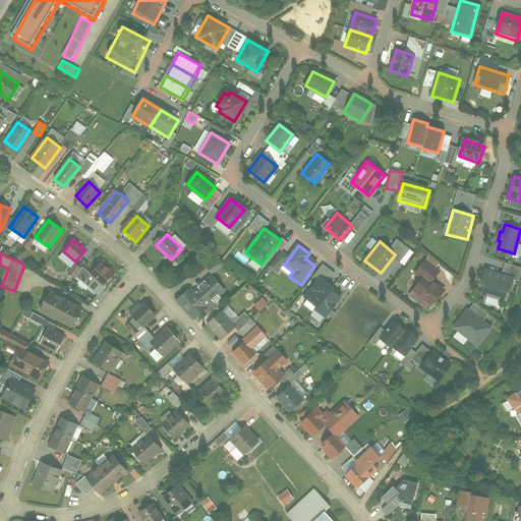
[(114,279),(111,276),(113,273),(100,262),(90,273),(83,268),(77,276),(100,295),(114,279)]
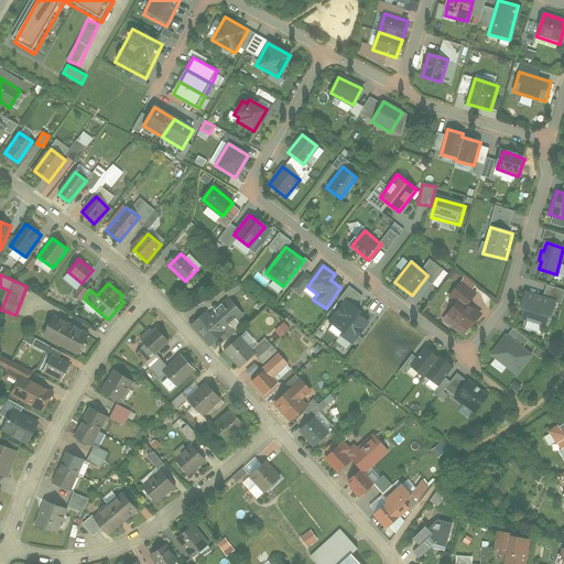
[(445,317),(470,334),(481,318),(467,308),(476,294),(459,283),(449,297),(455,302),(445,317)]
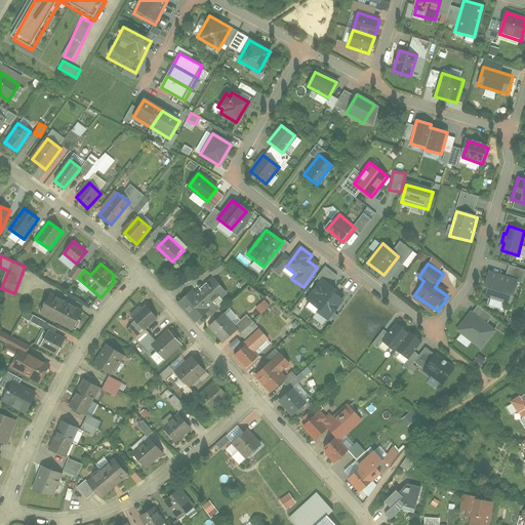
[(485,296),(511,303),(516,279),(491,273),(485,296)]
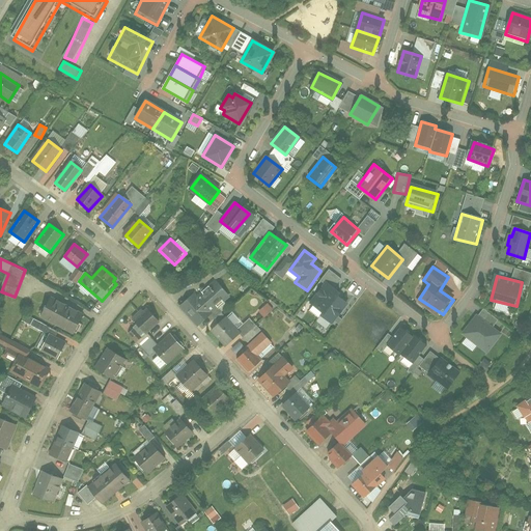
[(180,305),(199,327),(210,318),(205,313),(230,295),(219,280),(194,300),(191,297),(180,305)]
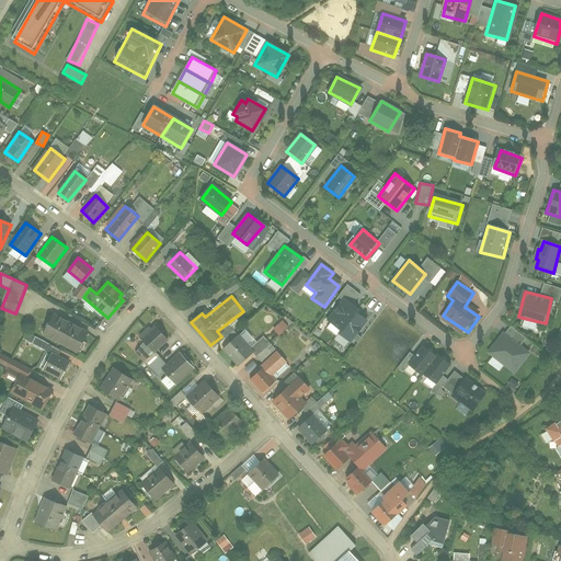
[(353,344),(370,322),(357,312),(358,310),(344,298),(328,319),(342,330),(339,333),(353,344)]
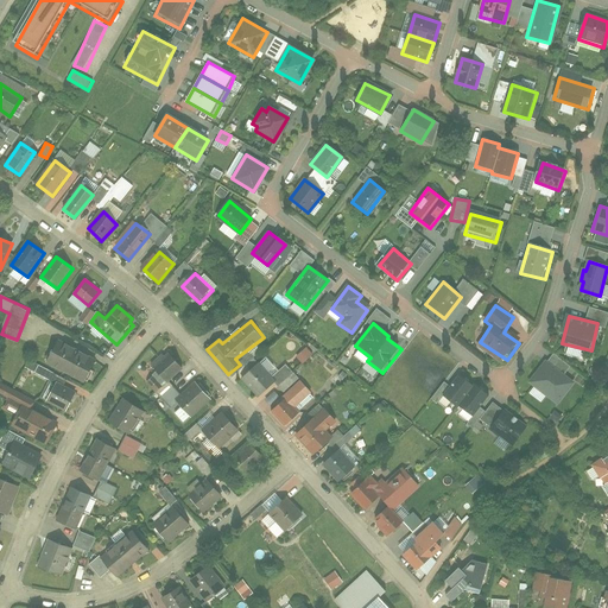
[(49,361),(87,381),(97,362),(59,342),(49,361)]
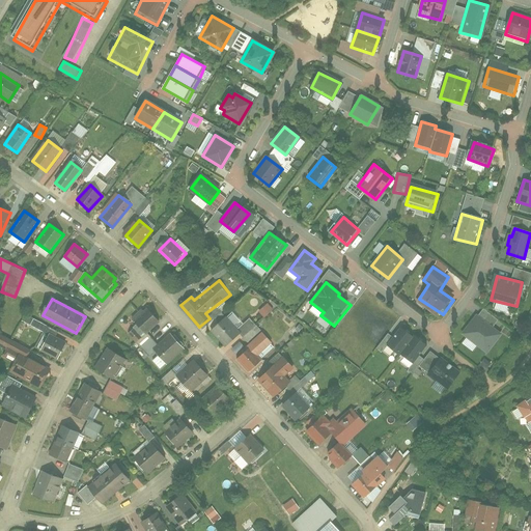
[(258,312),(264,317),(273,309),(268,303),(258,312)]
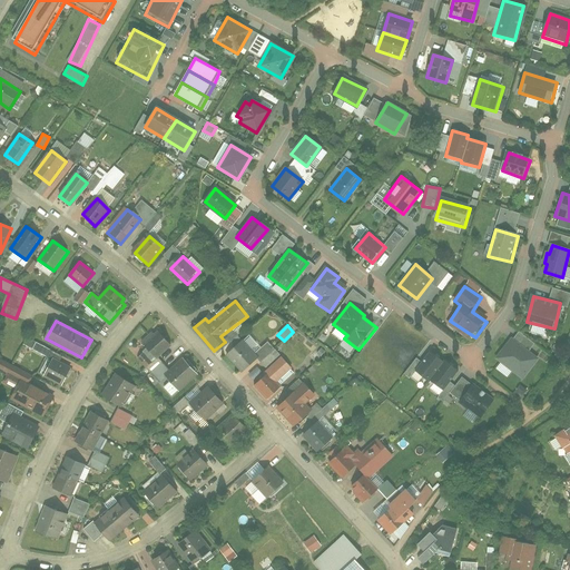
[(172,345),(160,331),(144,344),(156,359),(172,345)]
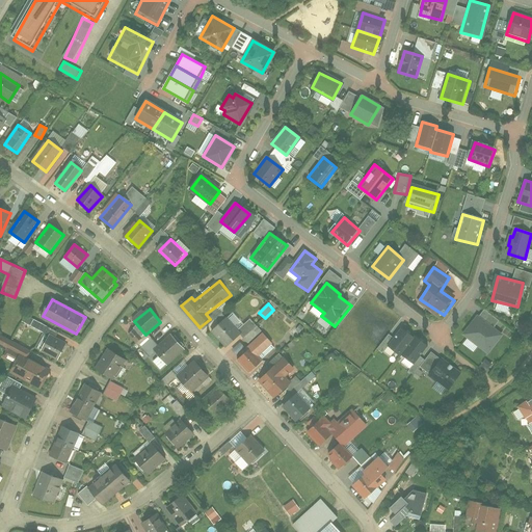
[(463,334),(488,352),(503,334),(478,315),(463,334)]
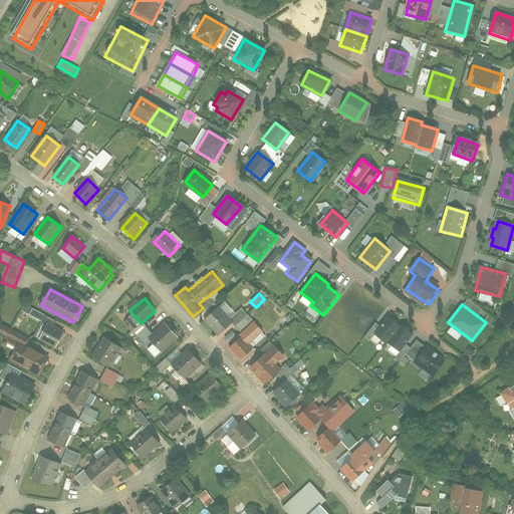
[(218,309),(205,320),(218,335),(231,324),(218,309)]
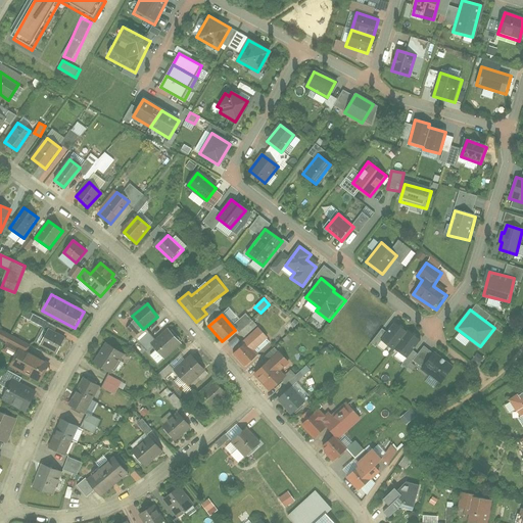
[(407,331),(393,323),(382,341),(395,349),(407,331)]
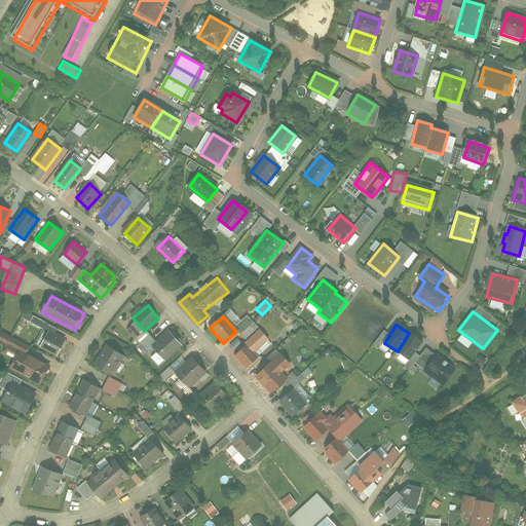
[(40,346),(58,355),(66,339),(48,330),(40,346)]
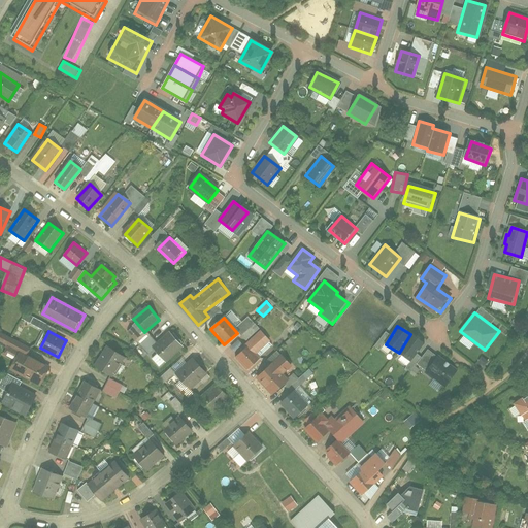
[(235,354),(249,369),(259,360),(255,356),(269,342),(260,332),(235,354)]
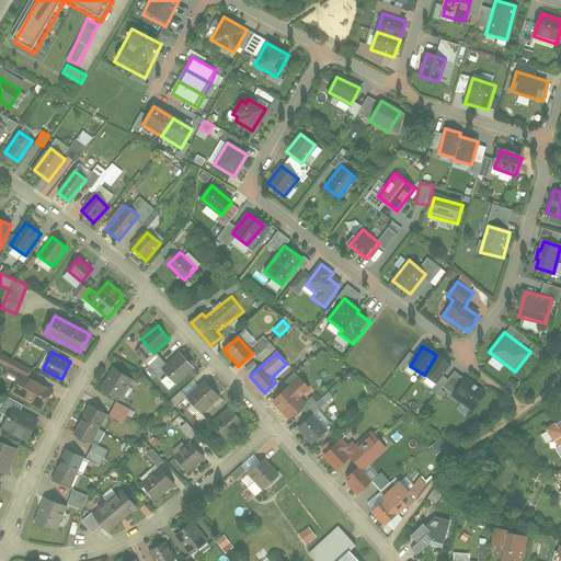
[(194,368),(183,354),(165,369),(176,382),(194,368)]
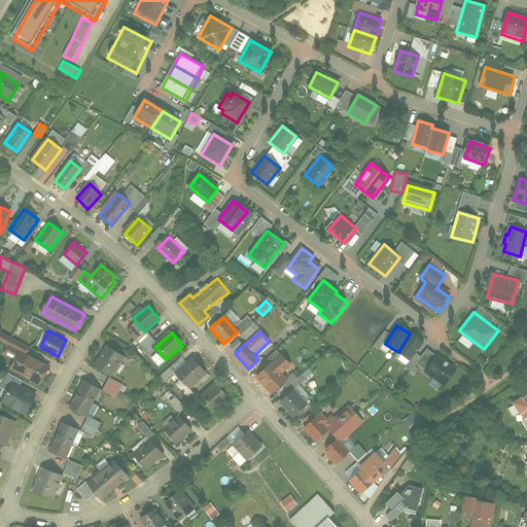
[(423,342),(410,334),(398,352),(412,360),(423,342)]
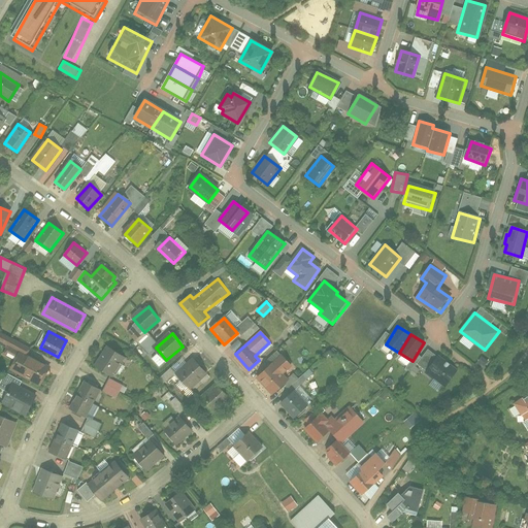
[(9,369),(41,387),(51,369),(30,357),(32,354),(0,335),(0,342),(7,347),(2,355),(14,361),(9,369)]
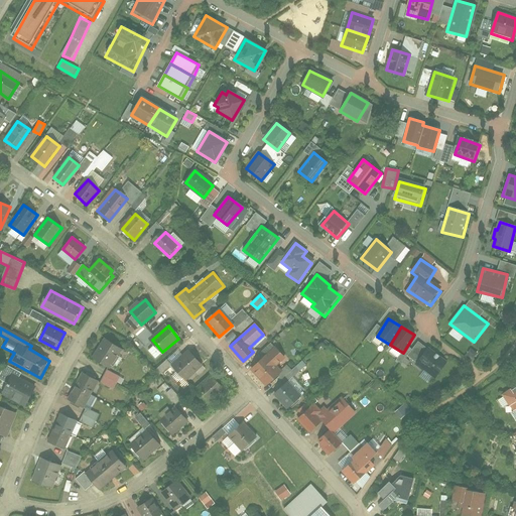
[(132,343),(140,350),(148,341),(139,334),(132,343)]
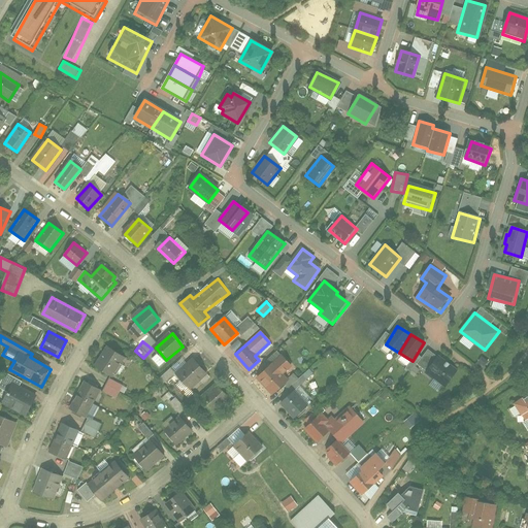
[(124,356),(107,347),(97,365),(113,374),(124,356)]
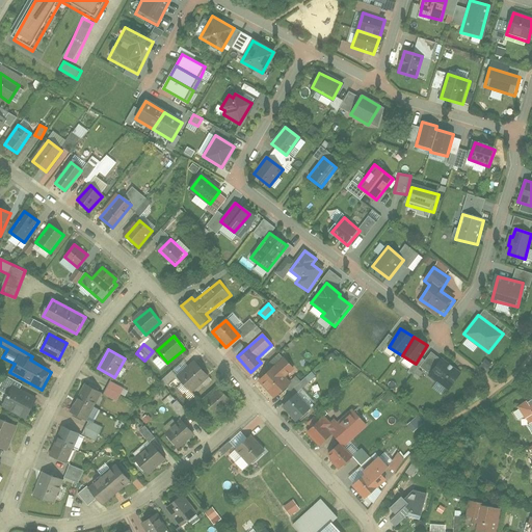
[(256,377),(274,398),(287,388),(280,379),(292,368),(284,357),(271,369),(269,365),(256,377)]
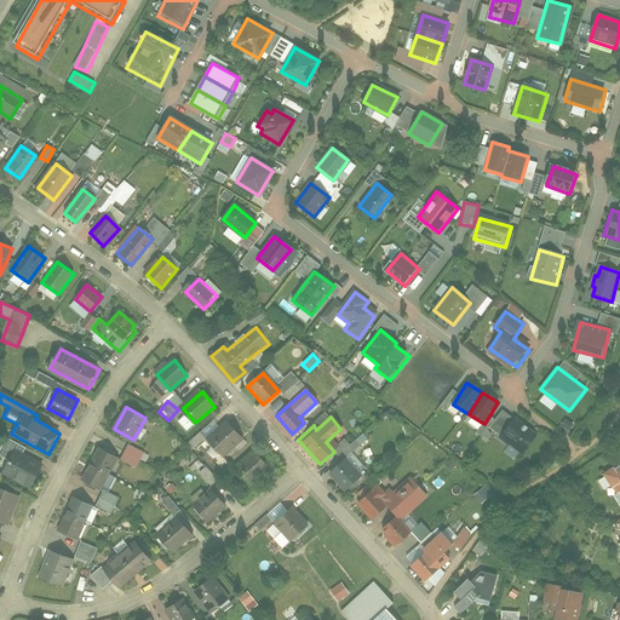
[(540,437),(516,418),(501,436),(524,455),(540,437)]
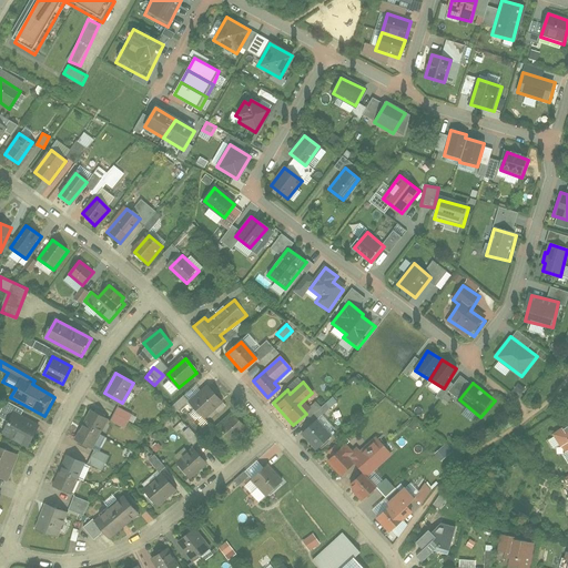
[(222,402),(209,386),(190,403),(203,418),(222,402)]
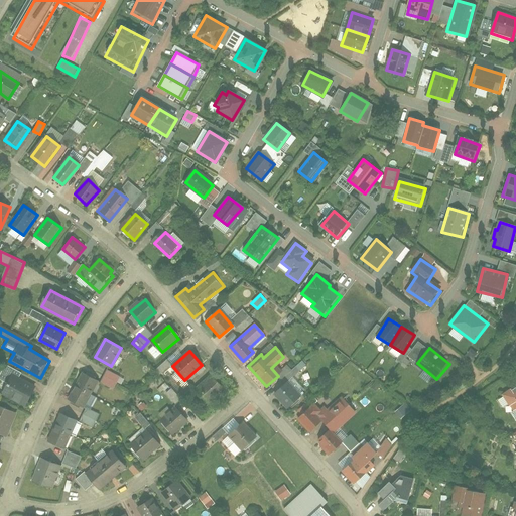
[(163,361),(155,371),(161,375),(169,366),(163,361)]
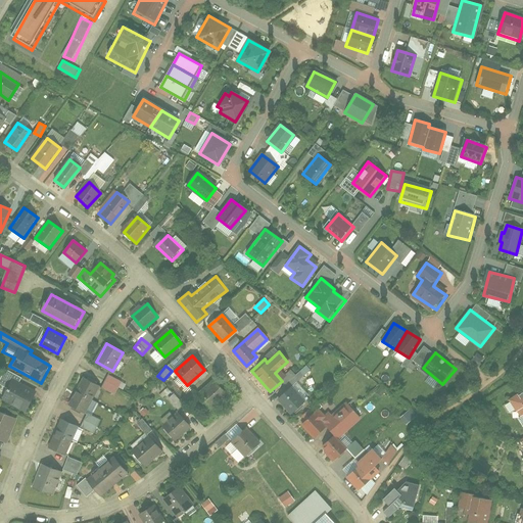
[(115,394),(122,381),(107,375),(101,388),(115,394)]
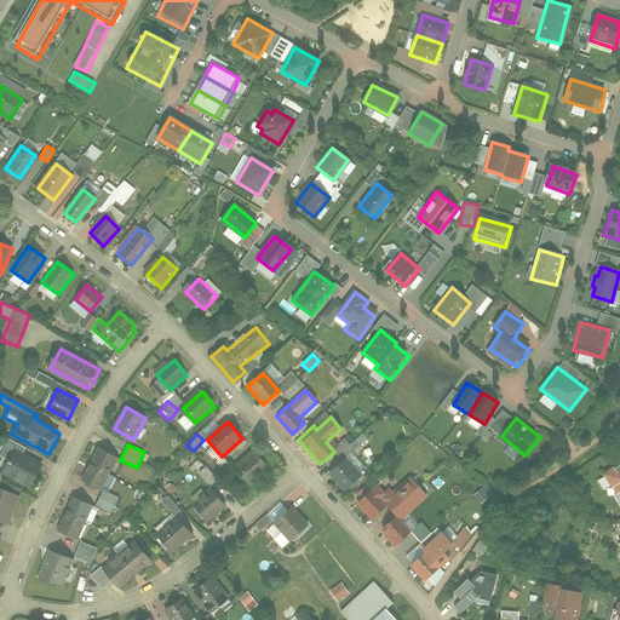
[(102,447),(95,464),(110,472),(119,455),(102,447)]
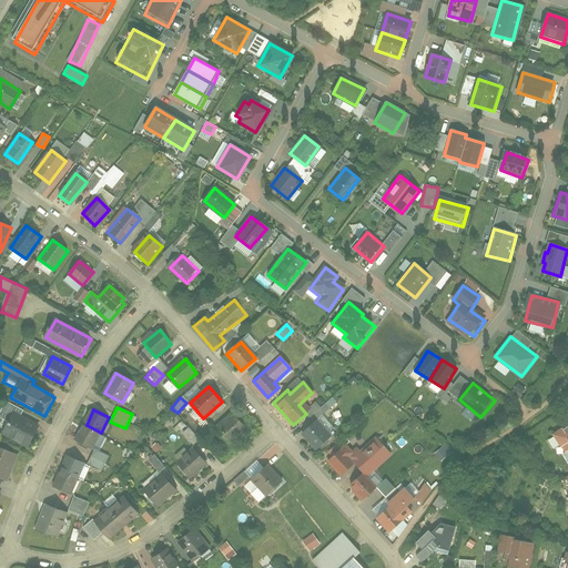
[(247,429),(233,413),(215,428),(230,445),(247,429)]
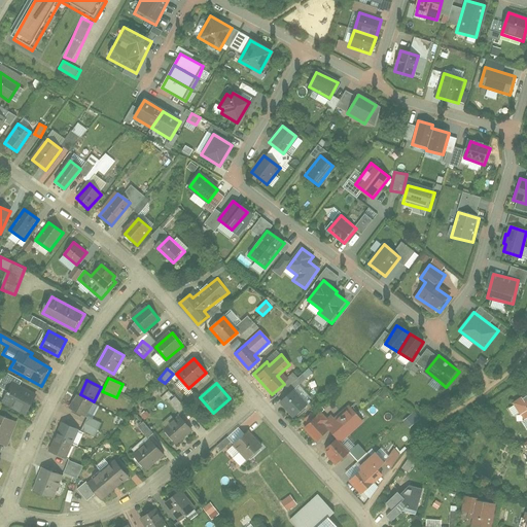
[(0,402),(26,416),(35,398),(9,385),(0,402)]
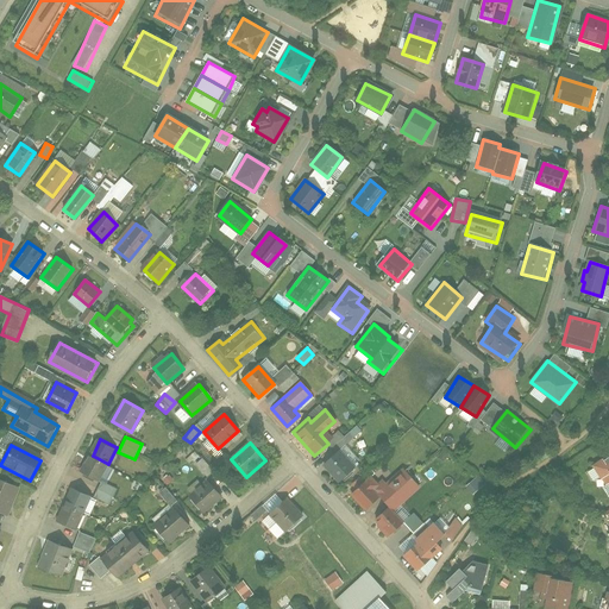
[(336,452),(322,464),(340,484),(353,472),(336,452)]
